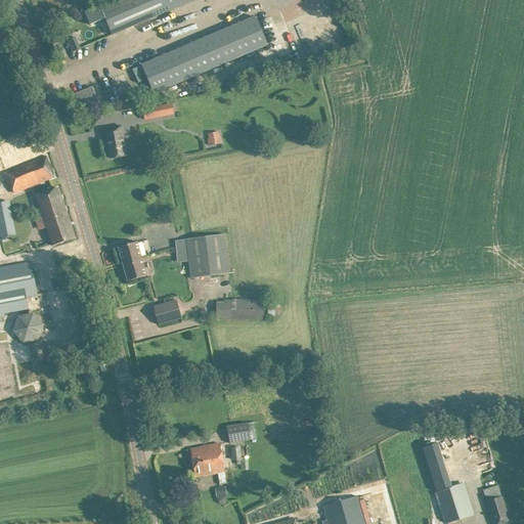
[(165,0),(116,0),(114,1),(126,30),(170,10),(165,0)]
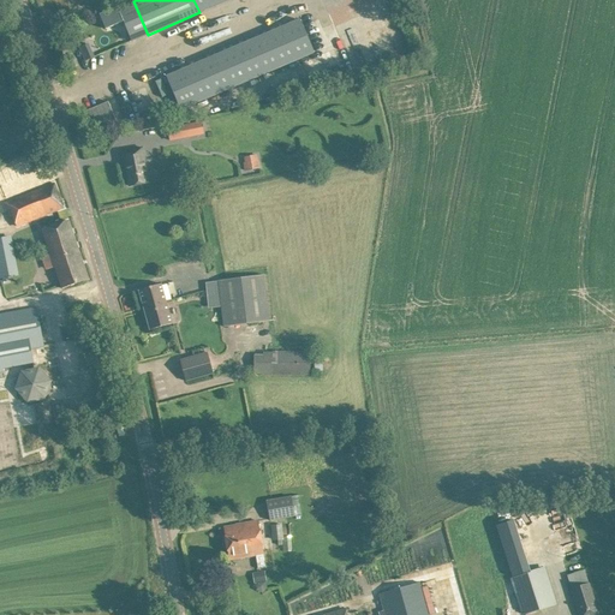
[(148,35),(133,1),(118,7),(100,16),(106,29),(123,22),(131,42),(148,35)]
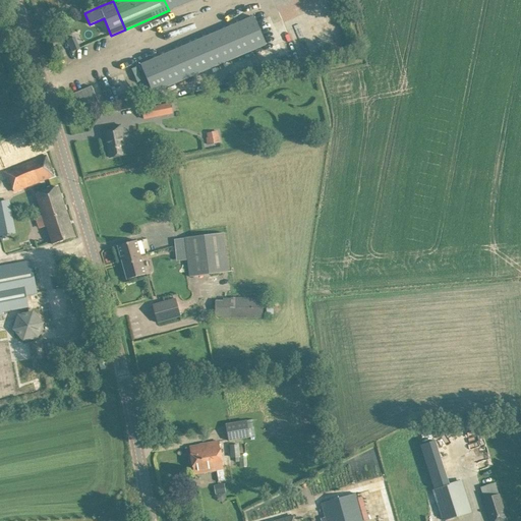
[(157,58),(150,61),(140,65),(153,94),(169,87),(157,58)]
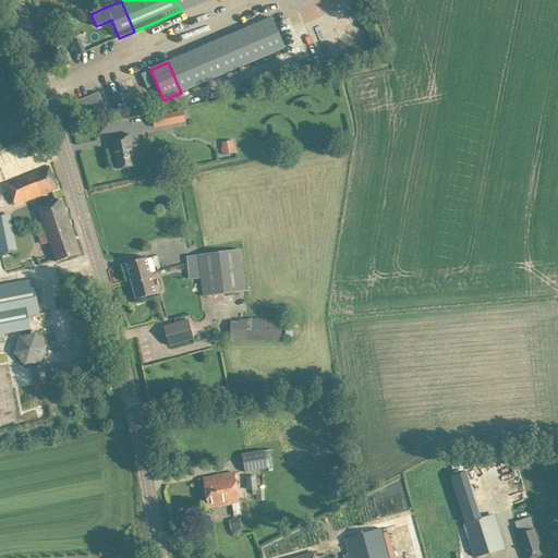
[(98,92),(74,102),(82,121),(106,111),(98,92)]
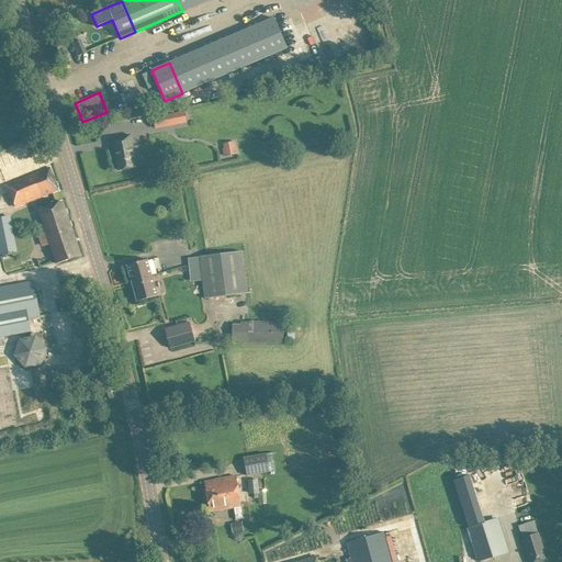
[(169,114),(153,117),(155,128),(171,125),(169,114)]
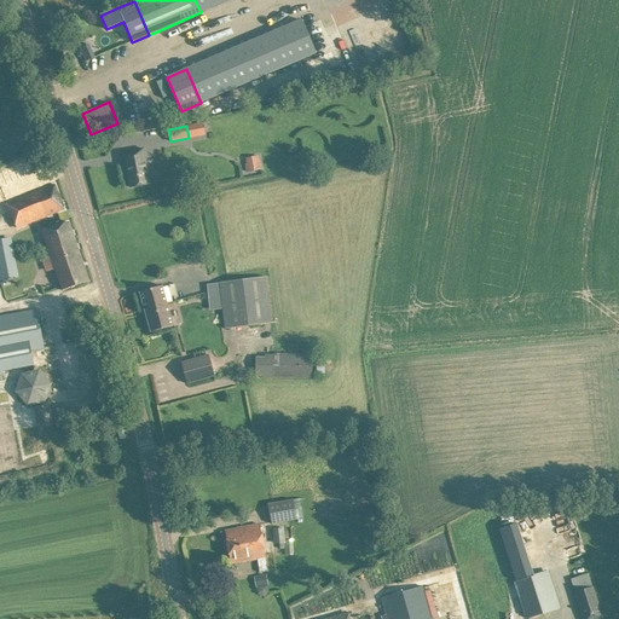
[(144,149),(134,151),(123,152),(129,187),(148,184),(145,173),(149,172),(144,149)]
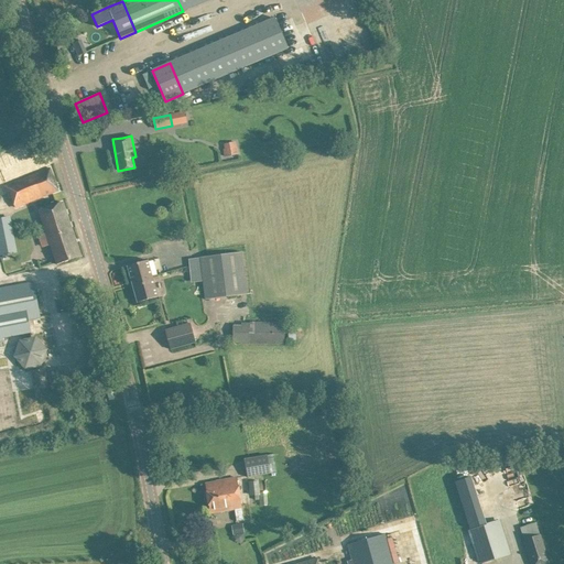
[(223,149),(224,156),(238,153),(236,141),(224,144),(225,148),(223,149)]
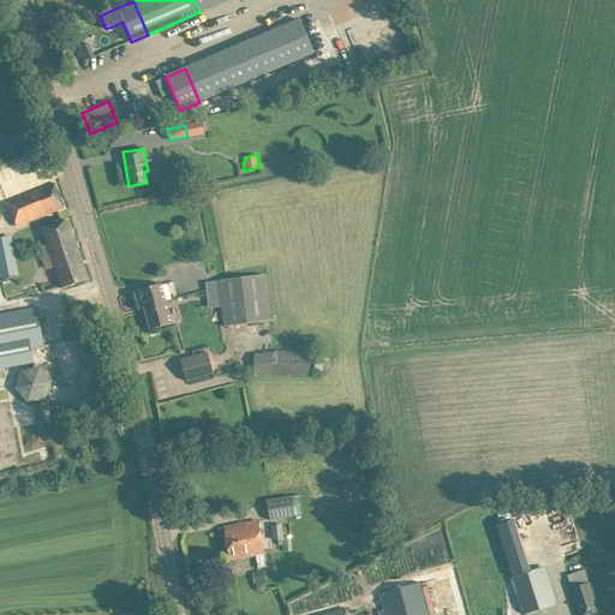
[(55,185),(7,206),(17,227),(65,208),(55,185)]
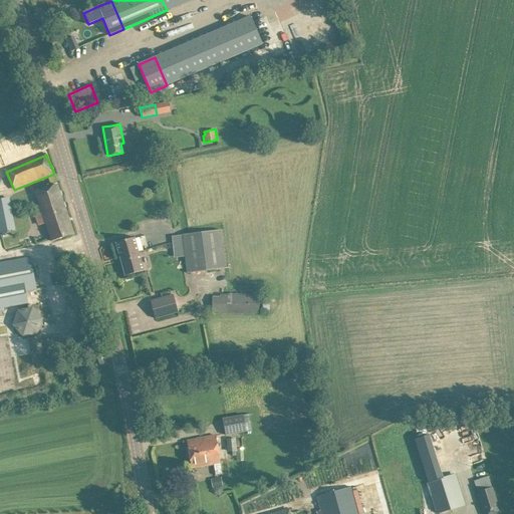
[(51,241),(73,234),(57,185),(35,192),(51,241)]
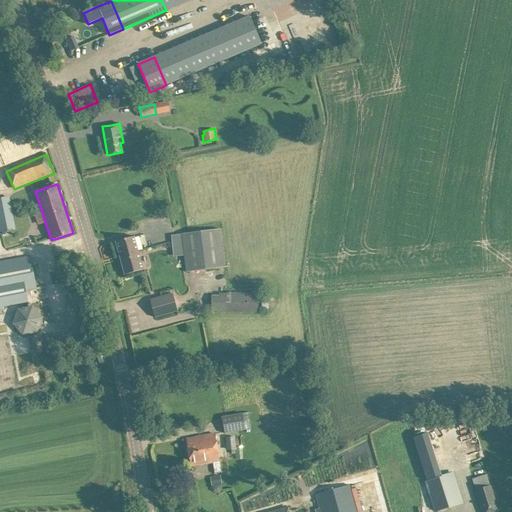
[(0,198),(0,230),(0,231),(15,229),(9,197),(0,198)]
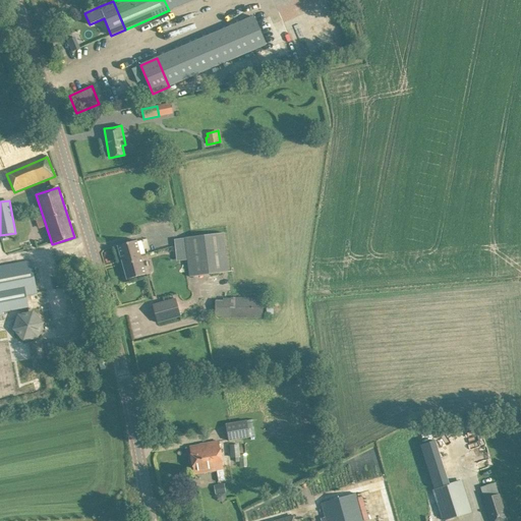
[(185,238),(186,241),(191,276),(229,271),(224,232),(185,238)]
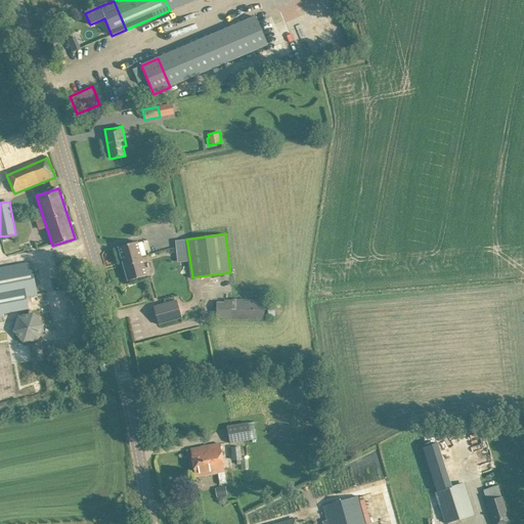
[(118,248),(127,281),(146,276),(137,243),(118,248)]
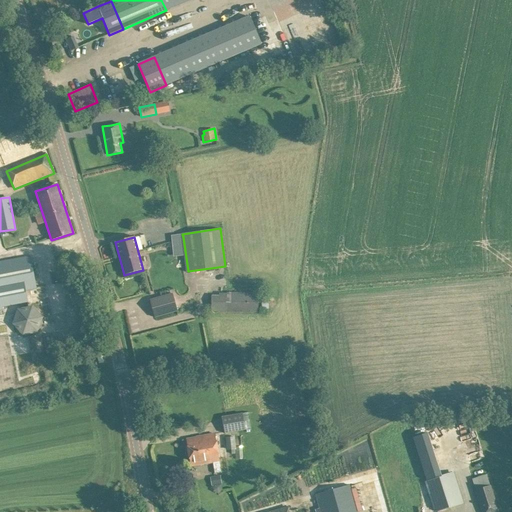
[(30,257),(0,262),(0,309),(2,309),(2,306),(27,301),(25,290),(36,288),(30,257)]
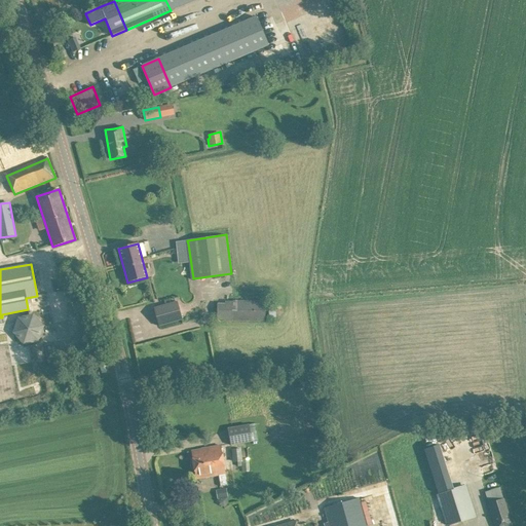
[(225,303),(218,303),(218,318),(247,318),(265,318),(265,300),(247,300),(225,300),(225,303)]
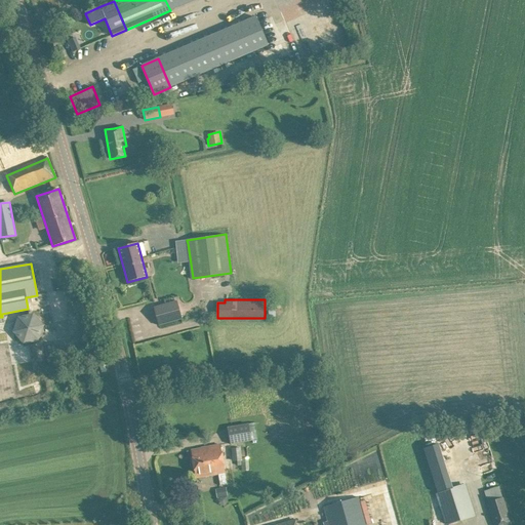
[(182,318),(176,300),(154,307),(158,324),(182,318)]
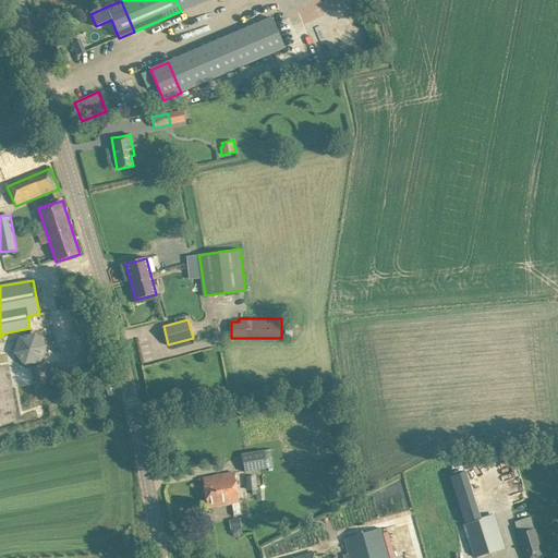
[(29,336),(27,336),(25,337),(23,338),(21,339),(19,341),(17,343),(16,346),(16,348),(16,351),(16,353),(17,355),(19,358),(20,360),(22,361),(24,363),(26,363),(29,364),(32,364),(34,363),(36,362),(38,361),(40,360),(41,358),(44,355),(44,352),(44,350),(44,348),(44,346),(43,342),(41,341),(39,339),(37,338),(35,337),(33,336),(29,336)]
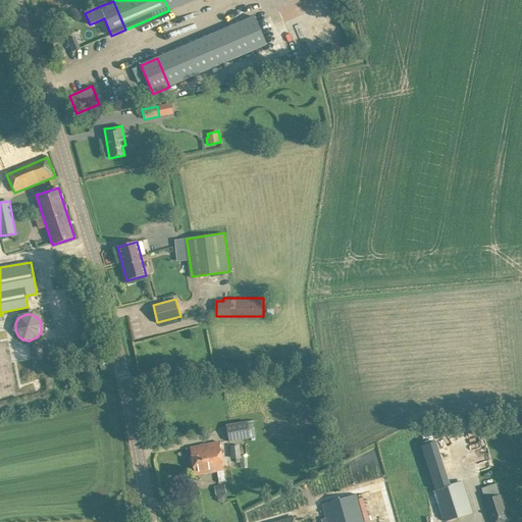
[(250,438),(248,422),(225,425),(228,441),(250,438)]
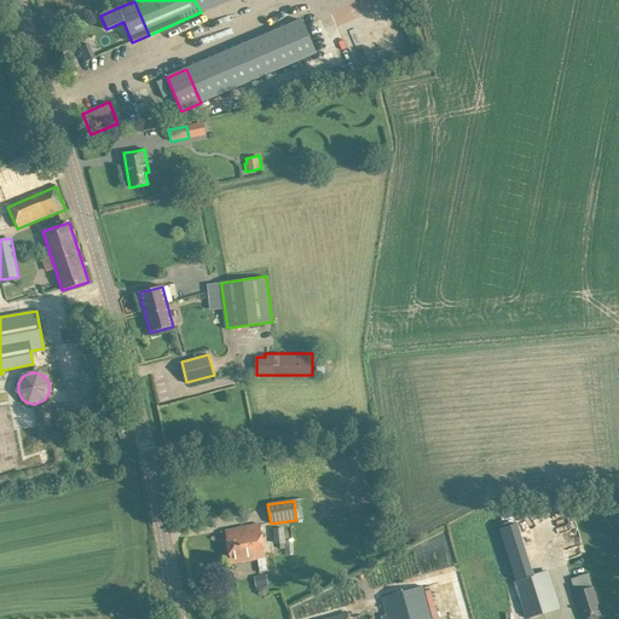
[(231,565),(265,559),(260,525),(225,531),(231,565)]
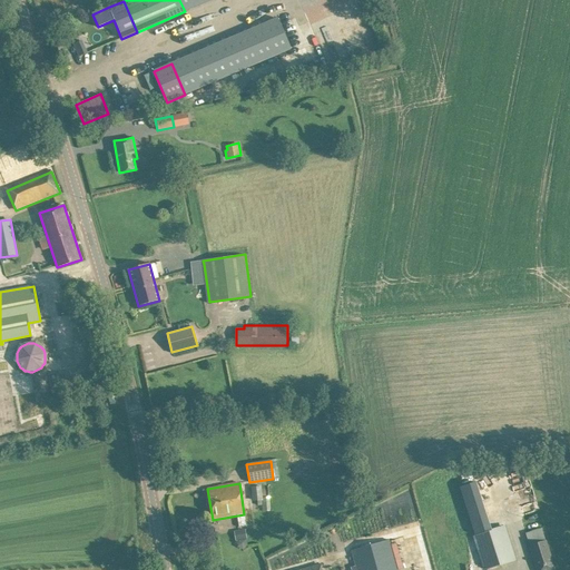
[(262,500),(261,487),(251,487),(252,501),(262,500)]
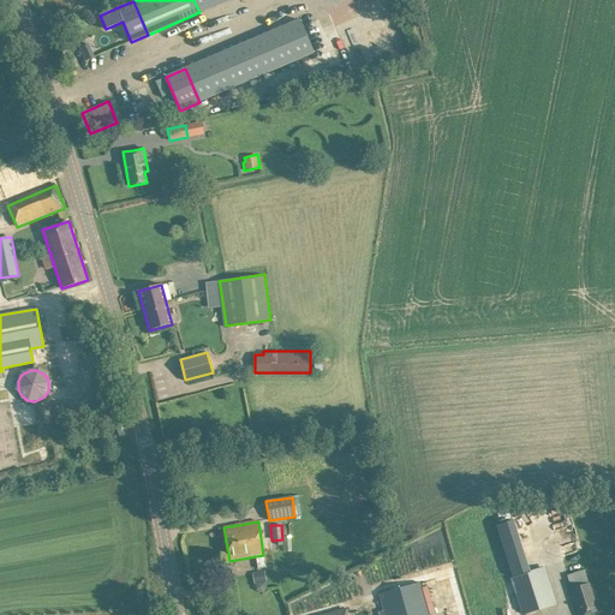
[(541,568),(527,573),(512,578),(524,614),(525,614),(547,608),(544,598),(549,596),(541,568)]
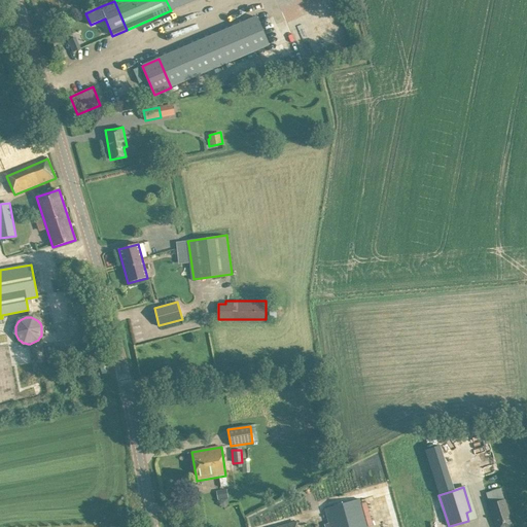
[(229,498),(226,489),(216,491),(217,500),(229,498)]
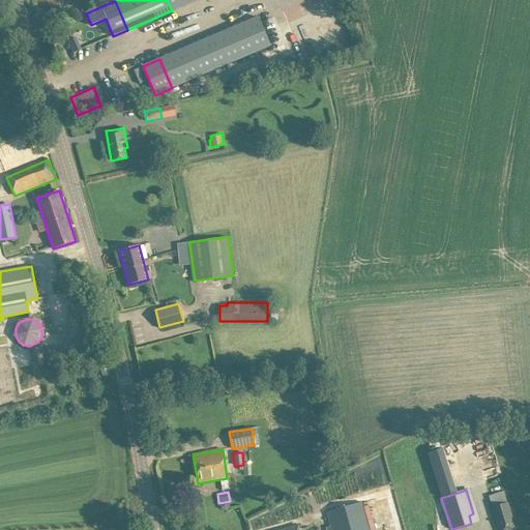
[(369,529),(367,526),(361,502),(327,511),(330,526),(326,527),(326,529),(369,529)]
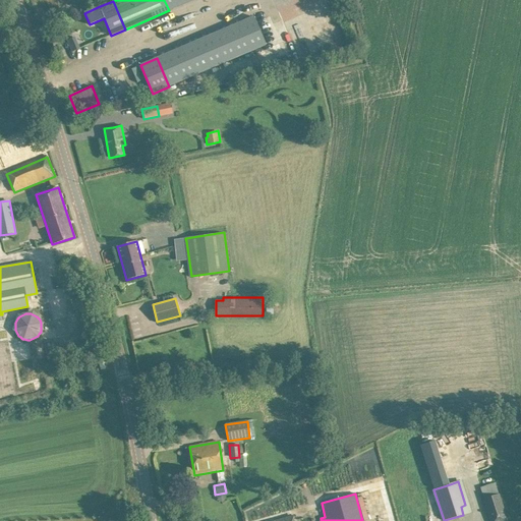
[(483,500),(489,518),(504,514),(498,495),(483,500)]
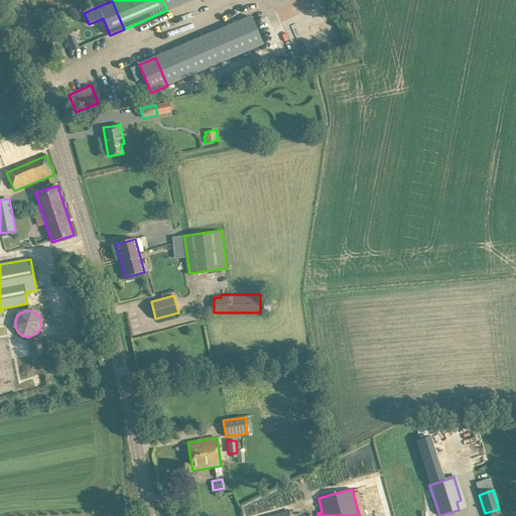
[(358,491),(353,493),(359,515),(364,515),(358,491)]
